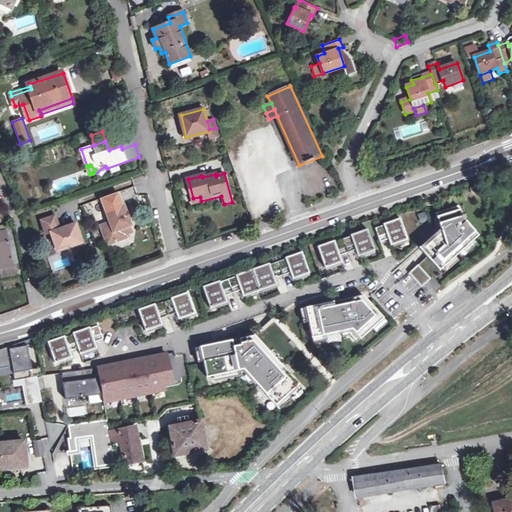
[(126,213),(123,205),(118,192),(103,198),(111,221),(101,225),(108,244),(127,237),(126,234),(124,228),(128,226),(125,219),(130,217),(128,212),(126,213)]
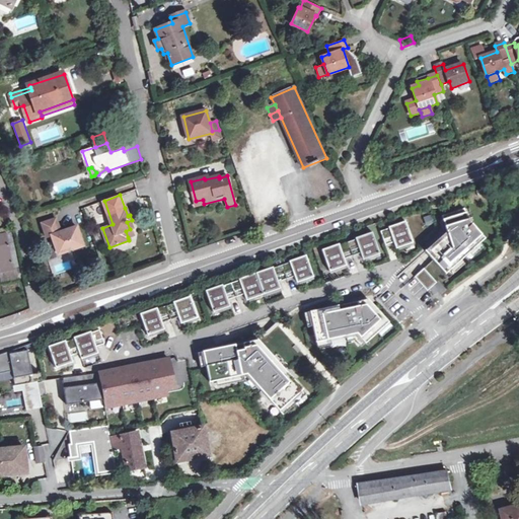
[(464,208),(443,215),(447,231),(426,250),(446,273),(485,238),(470,222),(472,220),(470,218),(467,219),(464,208)]
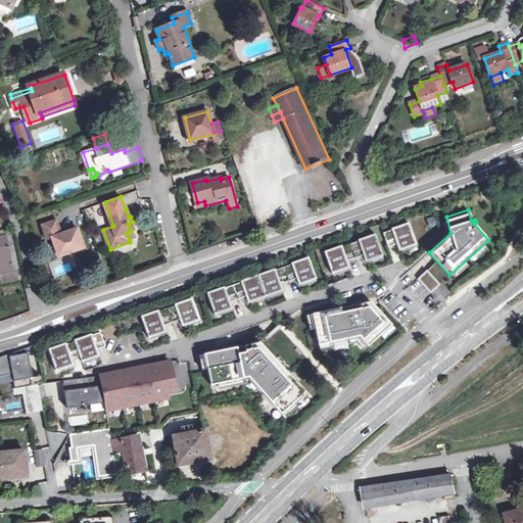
[(47,239),(53,237),(59,256),(85,247),(79,228),(62,233),(57,219),(42,225),(47,239)]
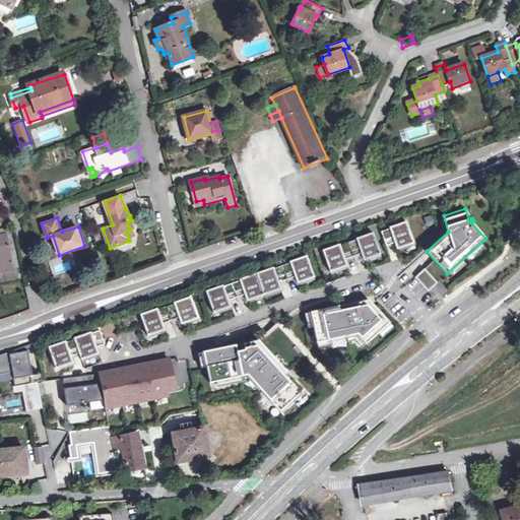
[(382,232),(387,246),(395,243),(397,250),(414,244),(406,221),(389,228),(390,229),(382,232)]
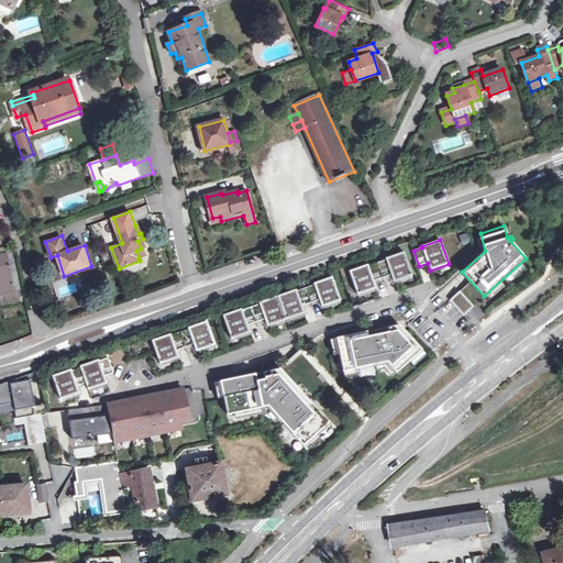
[(136,251),(139,257),(145,255),(143,247),(141,249),(136,251)]
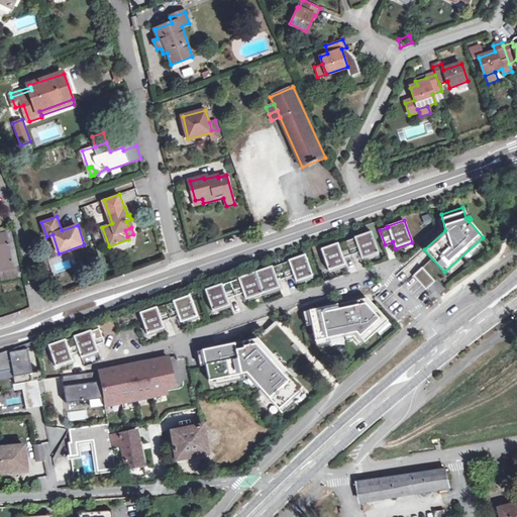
[(13,265),(19,264),(12,231),(0,233),(0,265),(1,271),(13,269),(13,265)]
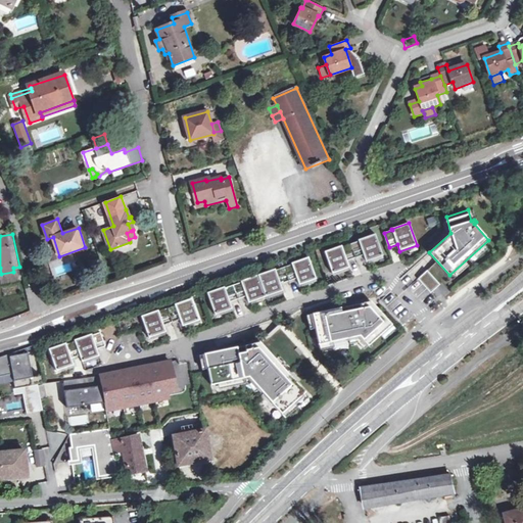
[(350,244),(355,258),(364,255),(367,263),(383,256),(376,234),(359,240),(359,241),(350,244)]
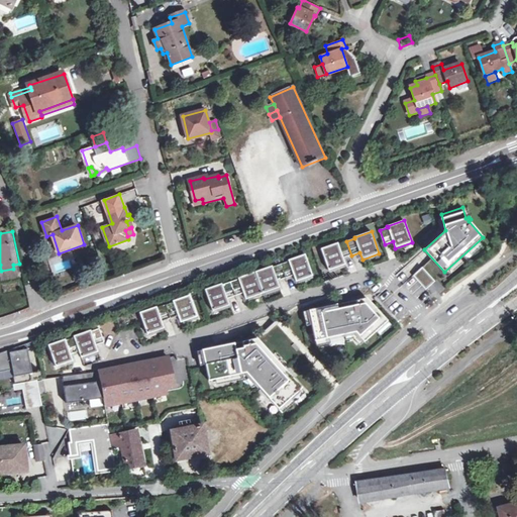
[(338,243),(321,249),(329,271),(345,265),(343,259),(351,255),(346,241),(338,244),(338,243)]
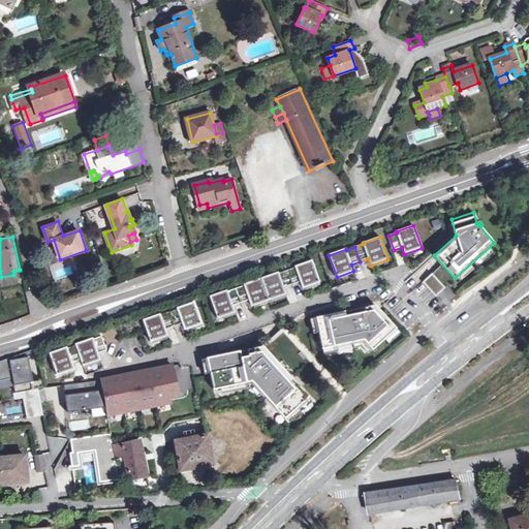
[(296,269),(287,271),(292,285),(301,282),(303,289),(320,283),(313,260),(296,267),(296,269)]
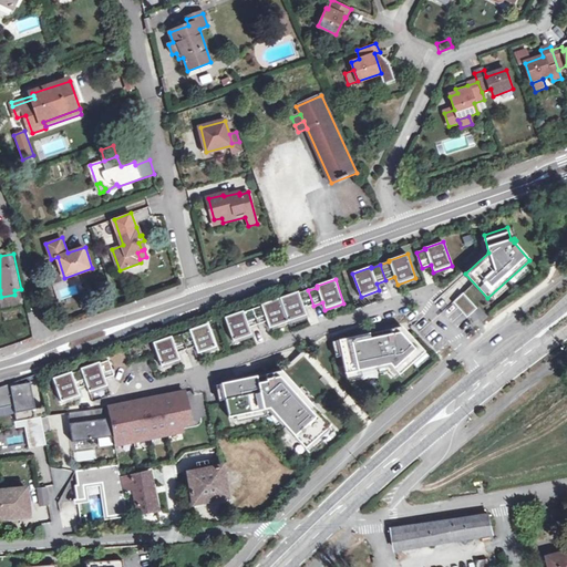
[(14,295),(1,297),(3,308),(23,303),(21,289),(14,290),(14,295)]
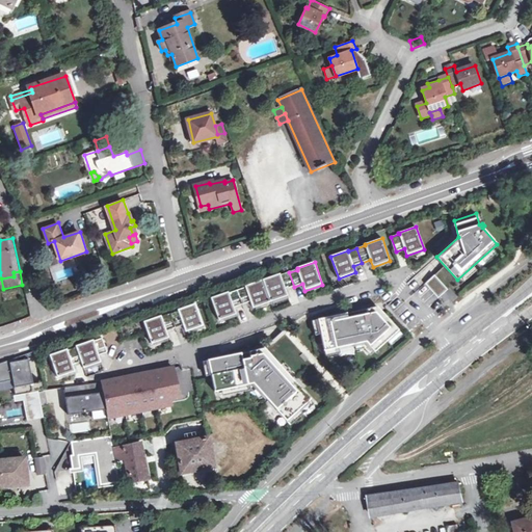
[(281,274),(263,281),(271,302),(288,296),(286,290),(294,287),(289,272),(281,275),(281,274)]
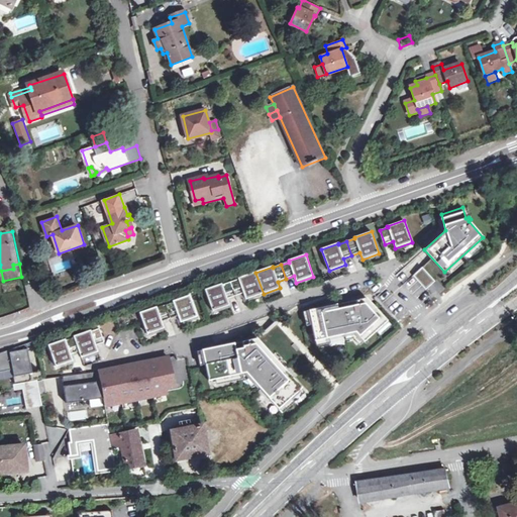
[(413,274),(424,290),(434,283),(423,267),(413,274)]
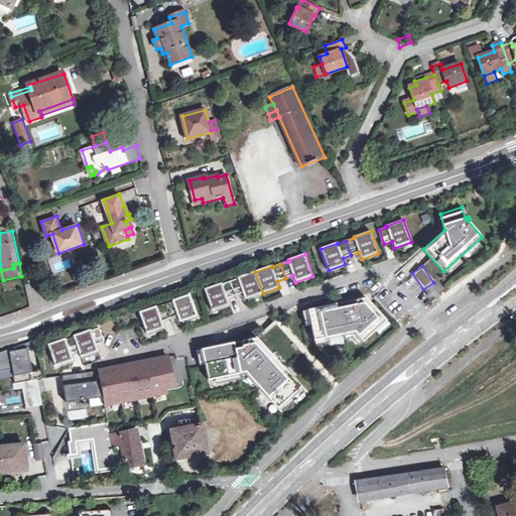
[(239,279),(230,282),(235,295),(243,292),(246,299),(263,293),(255,272),(238,278),(239,279)]
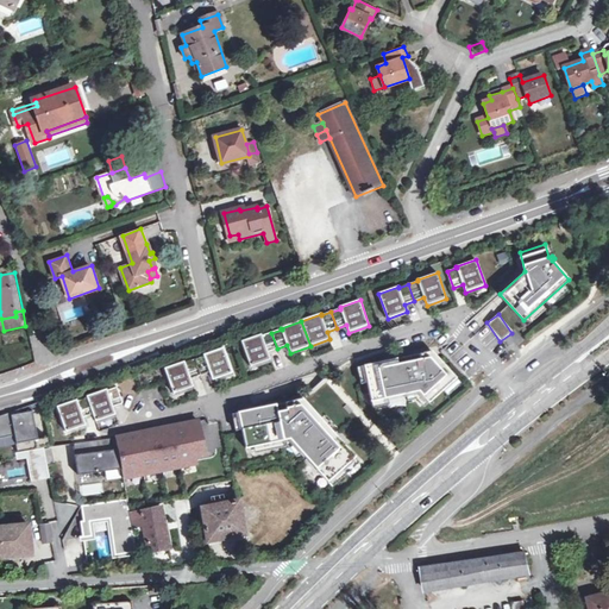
[(262,334),(242,341),(251,368),(270,360),(268,352),(277,349),(271,333),(262,336),(262,334)]
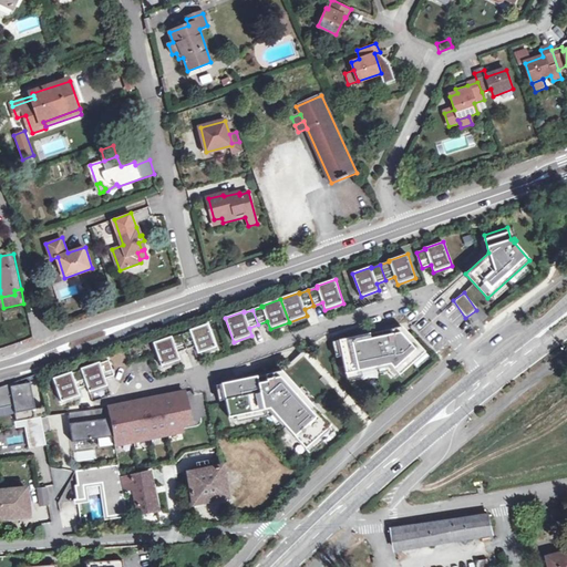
[(191,332),(182,336),(187,351),(196,348),(198,354),(217,348),(208,325),(189,331),(191,332)]
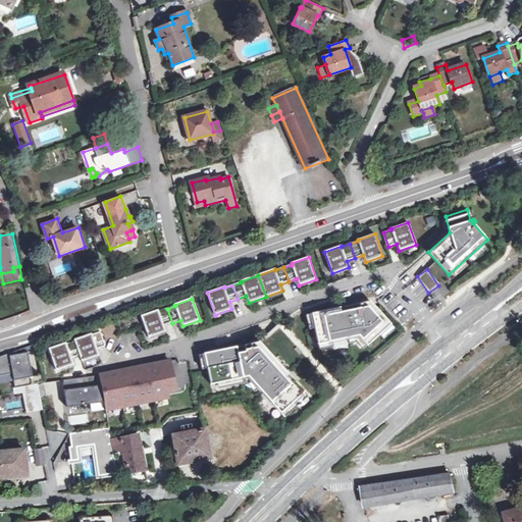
[(341,307),(312,313),(319,344),(359,335),(368,345),(390,323),(370,301),(348,306),(349,311),(342,312),(341,307)]
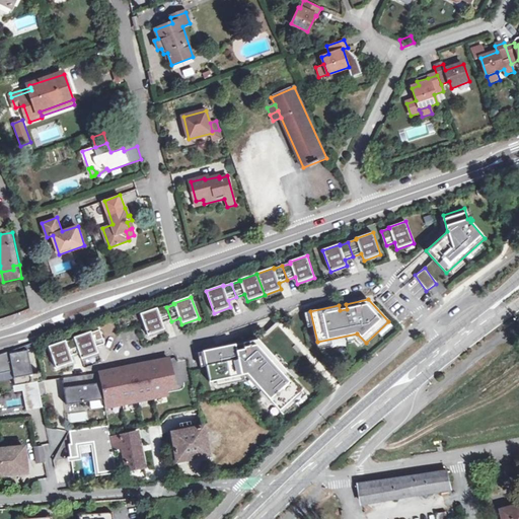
[(157,308),(140,314),(148,337),(165,329),(163,323),(171,321),(166,307),(158,310),(157,308)]
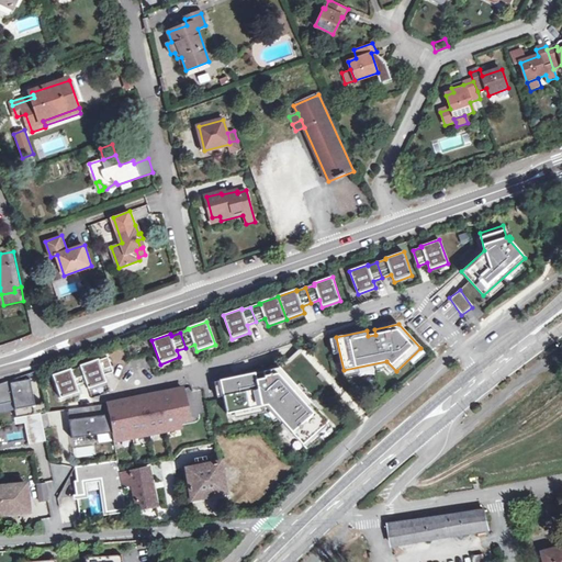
[(99,359),(80,366),(81,368),(86,382),(89,390),(107,383),(104,375),(113,373),(108,358),(99,360),(99,359)]
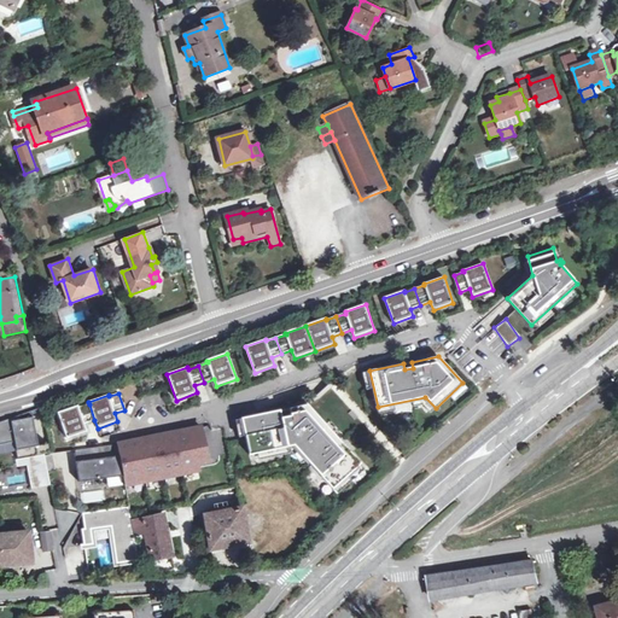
[(79,406),(58,413),(66,439),(87,432),(85,424),(94,420),(89,404),(79,408),(79,406)]
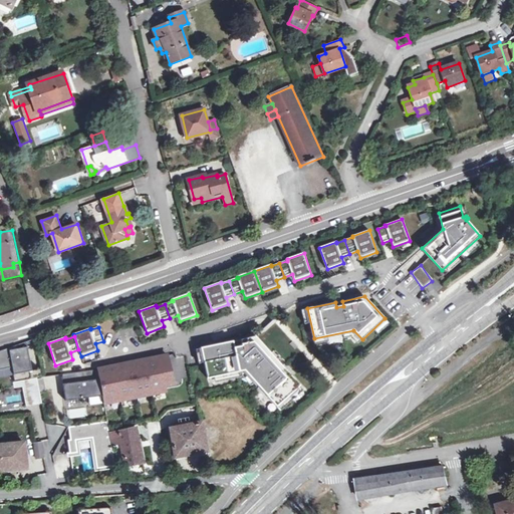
[(233,342),(202,348),(208,378),(245,370),(281,411),(304,390),(256,336),(242,339),(243,346),(235,348),(233,342)]
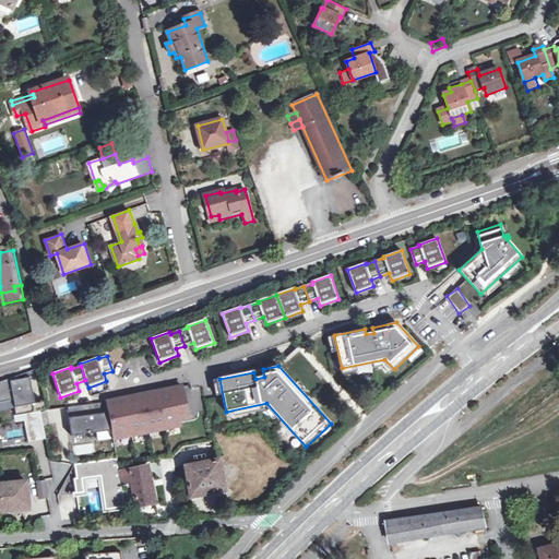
[(263,369),(253,372),(256,379),(264,377),(263,369)]
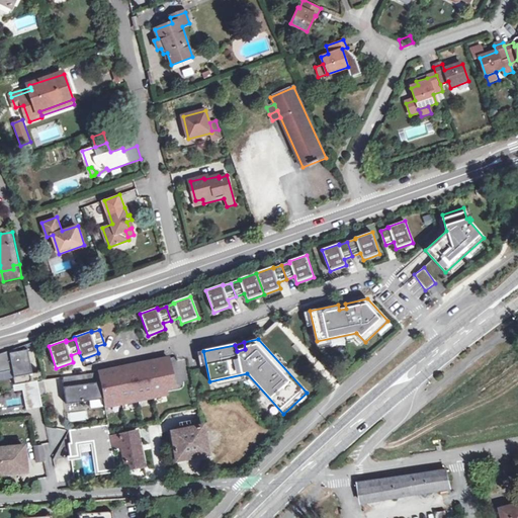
[(30,344),(0,354),(0,373),(13,371),(14,377),(13,378),(15,385),(46,381),(46,374),(35,375),(30,344)]
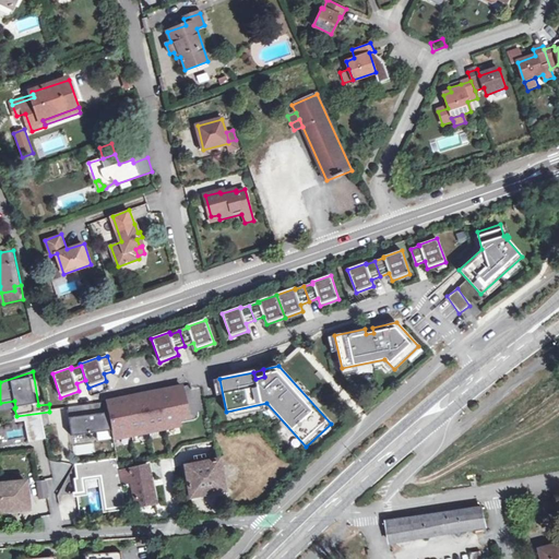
[(171,388),(178,421),(189,419),(181,385),(171,388)]
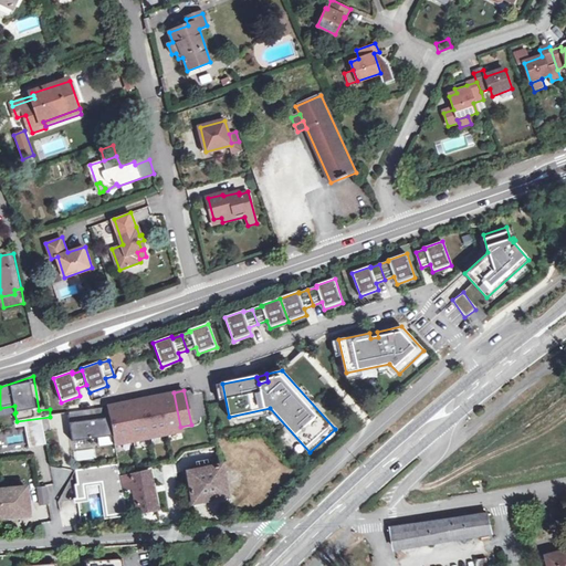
[(174,392),(107,406),(114,436),(115,444),(181,431),(180,427),(174,392)]
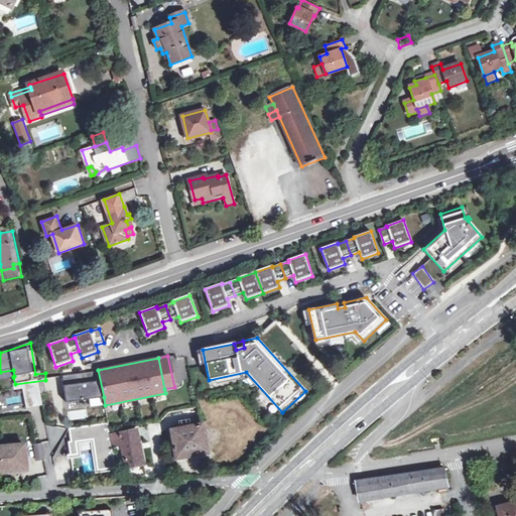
[(98,370),(83,373),(84,383),(63,387),(67,404),(104,397),(98,370)]
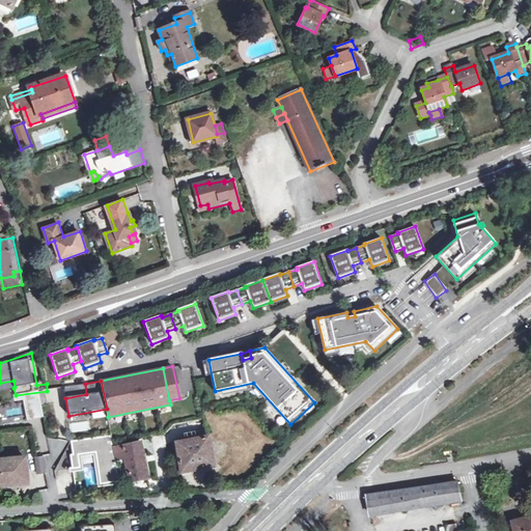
[(86,394),(85,384),(63,388),(65,398),(86,394)]
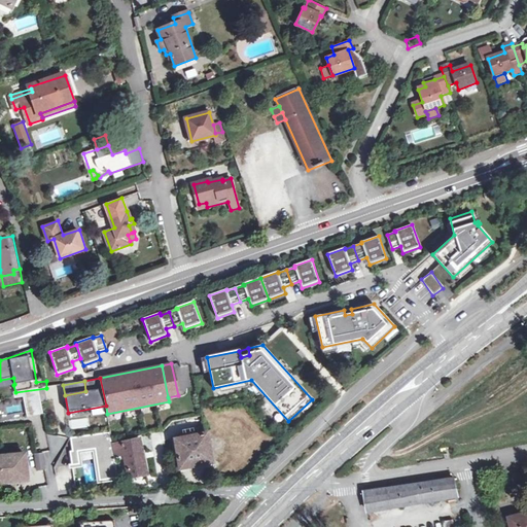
[(189,436),(174,441),(181,470),(213,463),(206,433),(199,434),(198,430),(188,432),(189,436)]
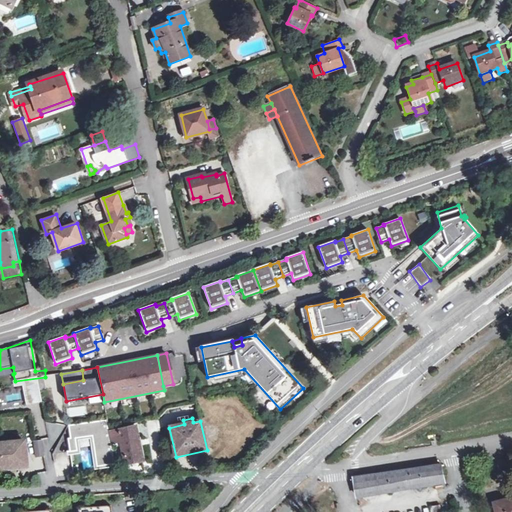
[(111,438),(109,432),(107,420),(69,426),(71,438),(68,439),(70,453),(77,451),(76,439),(92,437),(97,468),(115,464),(112,444),(111,438)]
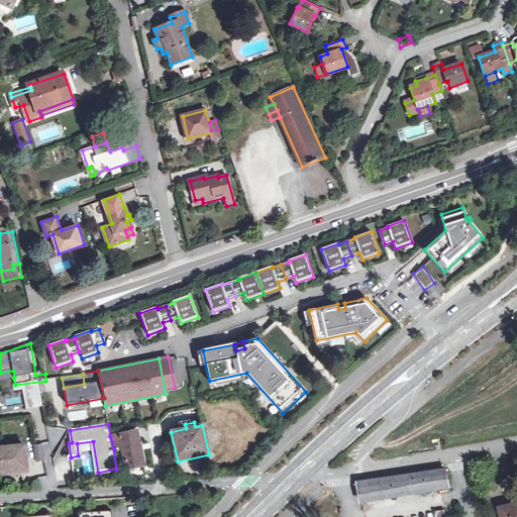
[(137,431),(110,436),(112,442),(121,441),(122,446),(126,470),(145,466),(137,431)]
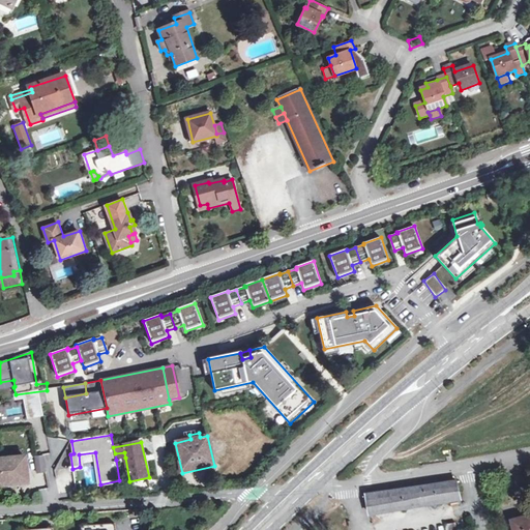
[(43,457),(35,458),(37,473),(46,472),(43,457)]
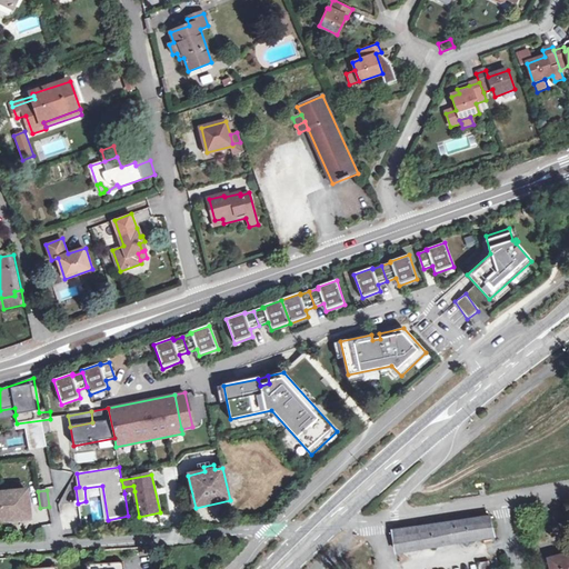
[(28,491),(0,492),(0,521),(30,519),(28,491)]
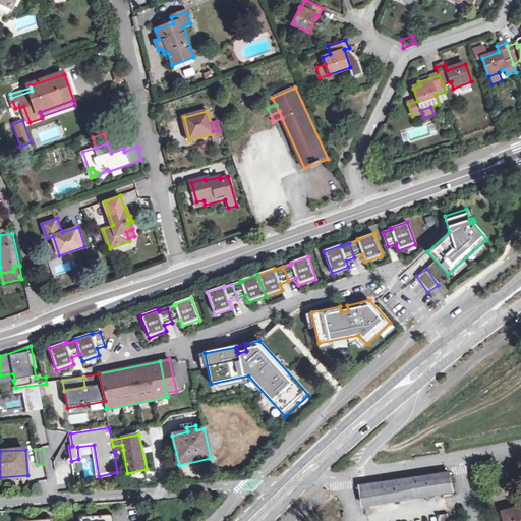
[(451,472),(360,486),(365,506),(454,491),(451,472)]
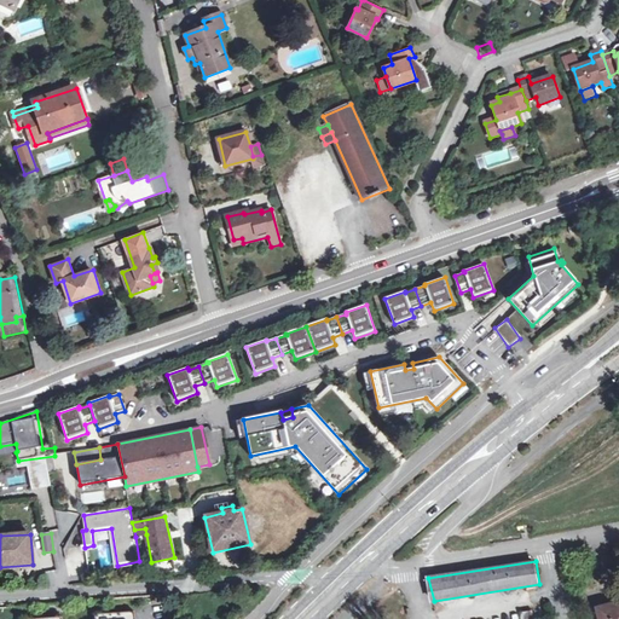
[(618,618),(618,602),(600,608),(602,618),(618,618)]
